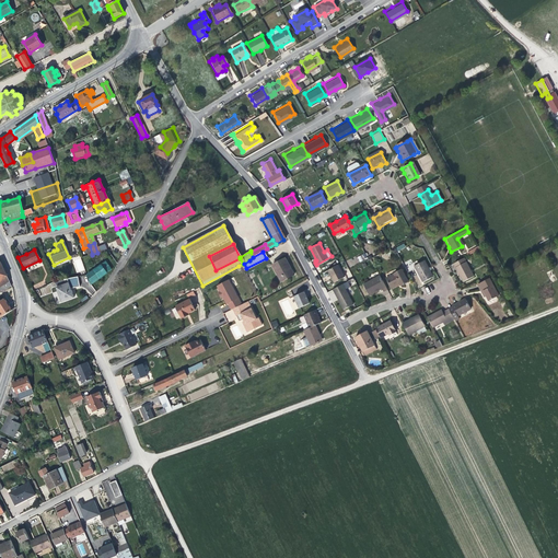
[(414,266),(409,257),(402,262),(406,270),(414,266)]
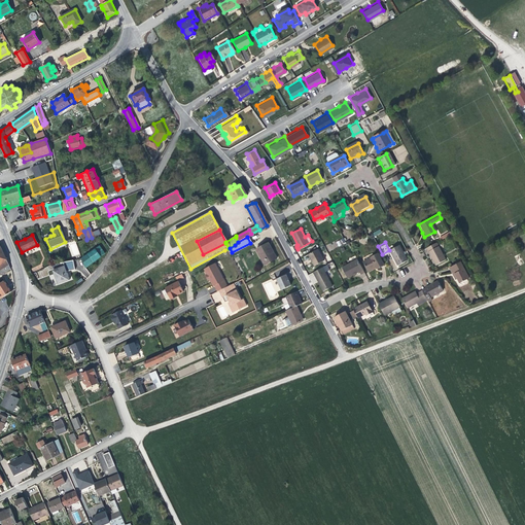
[(444,248),(440,250),(434,243),(425,248),(429,255),(434,265),(449,257),(444,248)]
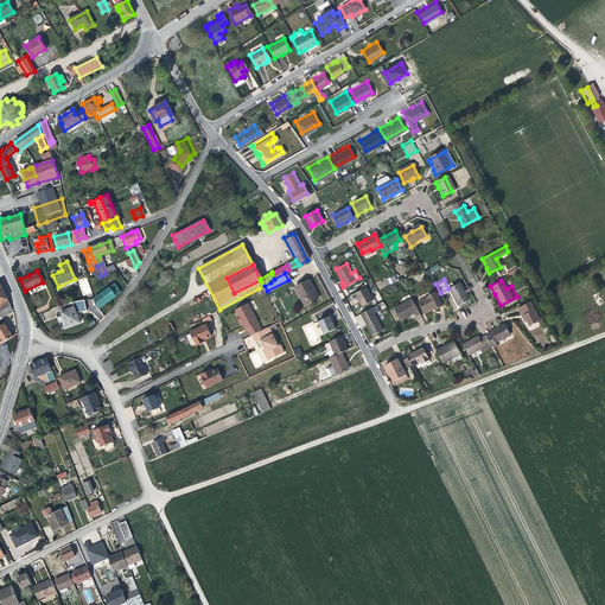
[(465,292),(459,281),(449,286),(457,304),(467,299),(469,299),(465,292)]
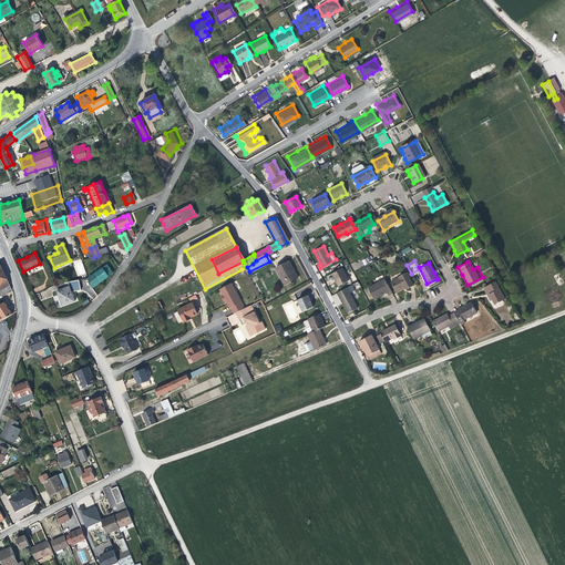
[(294,274),(291,275),(286,264),(274,270),(284,287),(297,279),(294,274)]
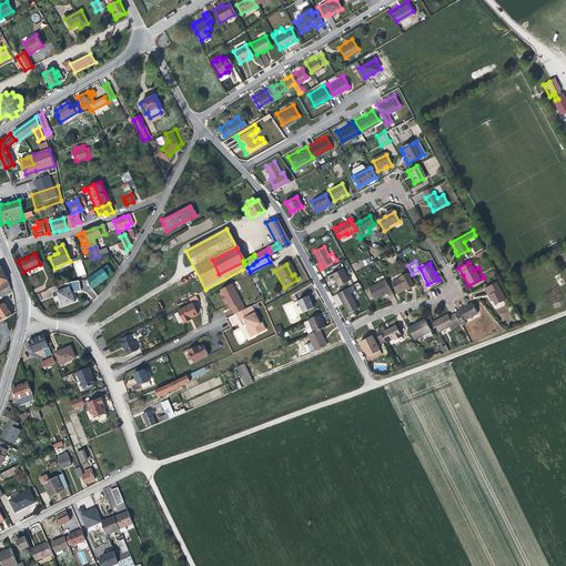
[(87,279),(91,289),(100,282),(111,274),(105,266),(87,279)]
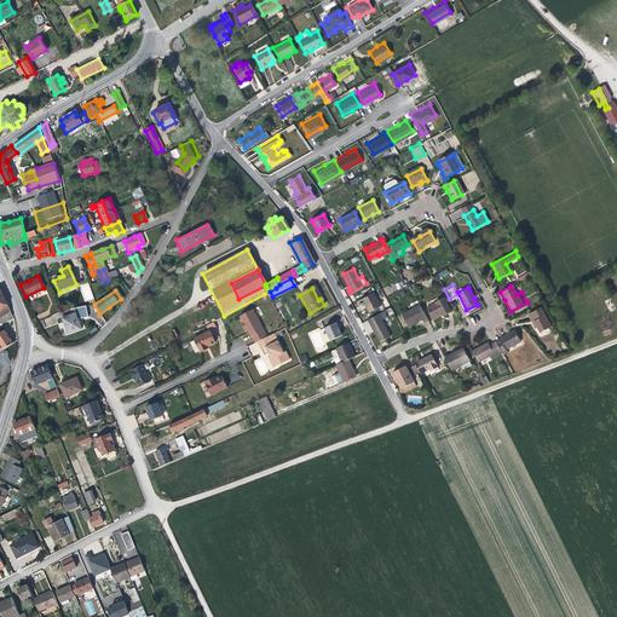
[(374,293),(363,298),(367,304),(370,311),(381,306),(374,293)]
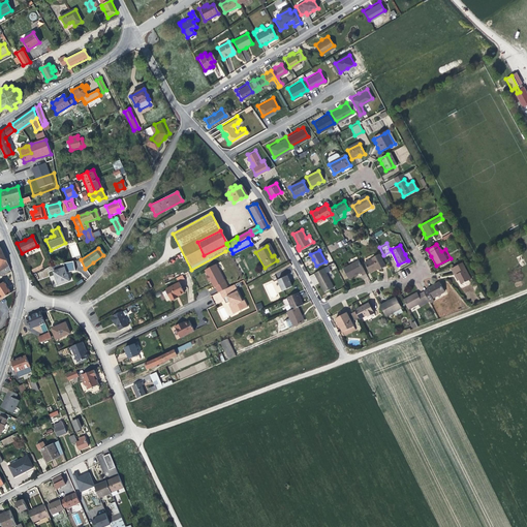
[(376,268),(378,269),(383,265),(378,253),(364,261),(369,271),(376,268)]
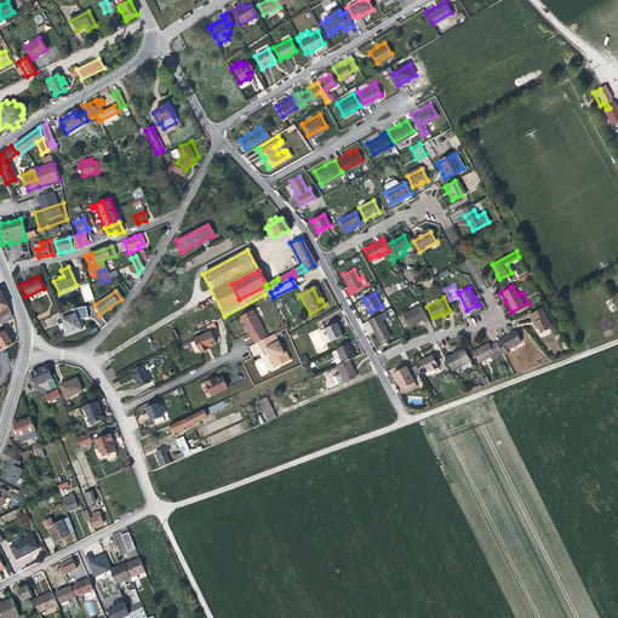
[(423,322),(428,320),(419,304),(401,314),(407,326),(415,322),(422,319),(423,322)]
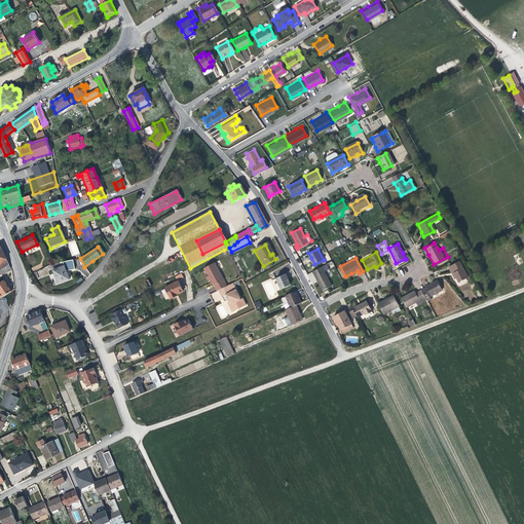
[(71,260),(61,262),(62,265),(51,270),(58,285),(69,279),(66,274),(65,271),(73,270),(71,260)]
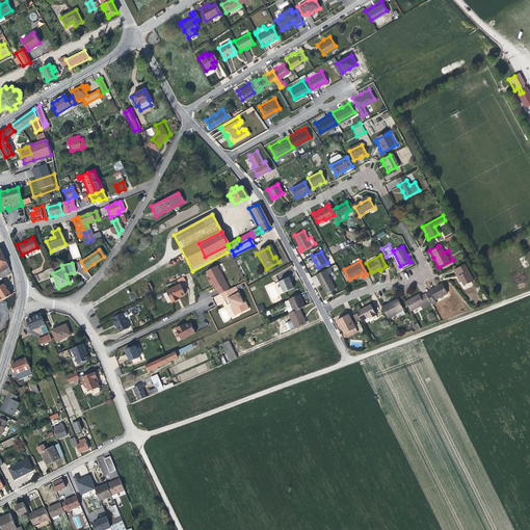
[(472,281),(464,264),(454,269),(452,270),(456,276),(458,281),(460,280),(464,285),(472,281)]
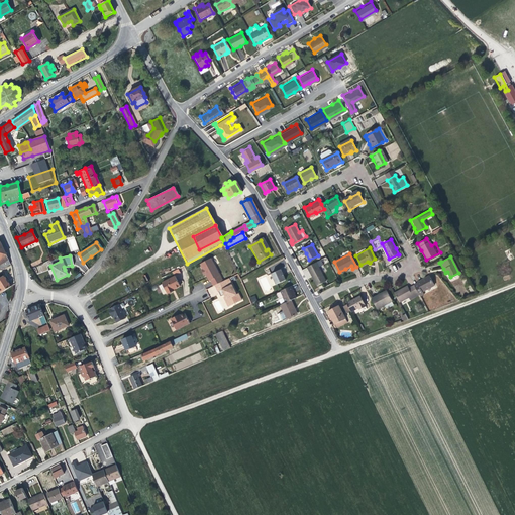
[(0,268),(8,264),(7,260),(0,263),(0,268)]
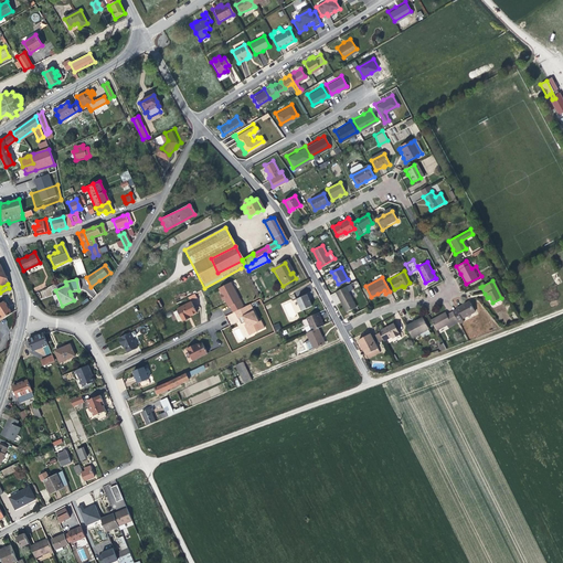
[(242,308),(229,284),(218,289),(221,295),(219,296),(220,299),(222,301),(223,300),(227,308),(229,307),(232,314),(233,312),(242,308)]
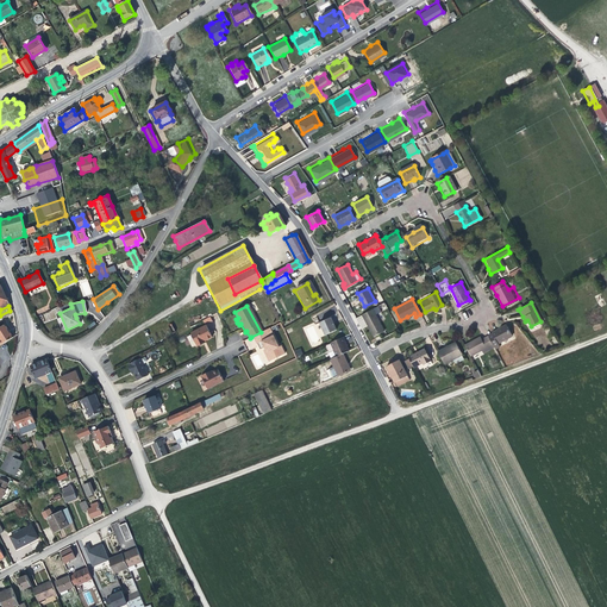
[(374,335),(383,330),(373,308),(362,313),(368,325),(374,335)]
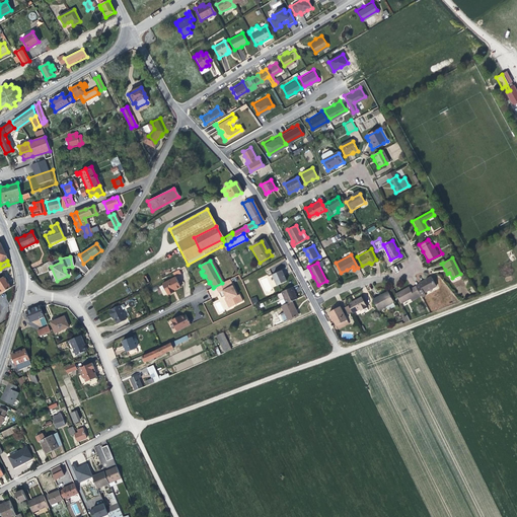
[(280,272),(272,276),(277,286),(285,282),(282,276),(280,272)]
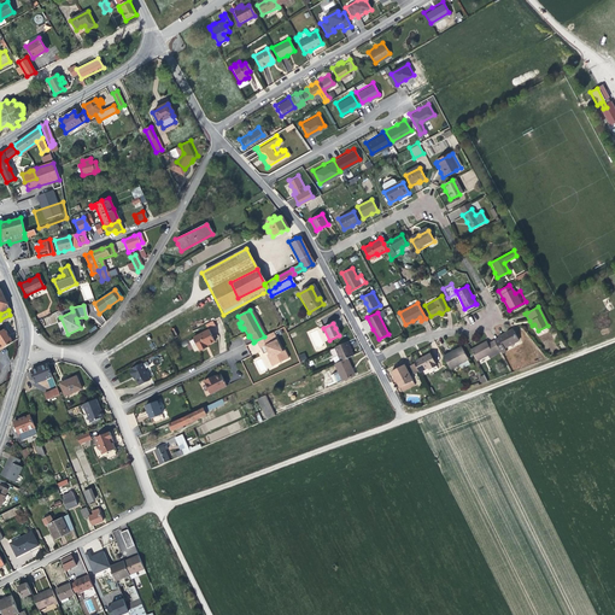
[(0,347),(11,340),(7,334),(4,327),(0,329),(0,347)]
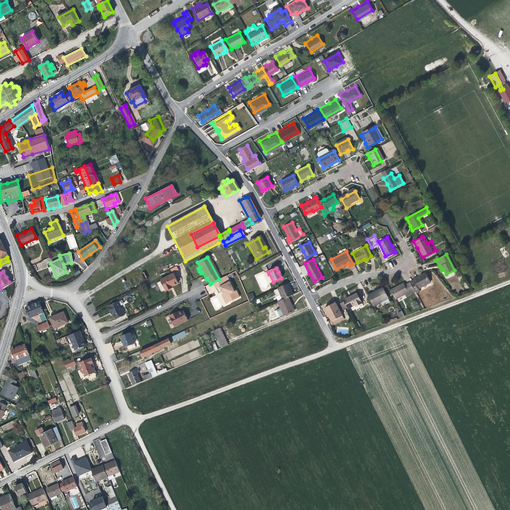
[(428,282),(423,272),(416,276),(411,279),(411,281),(408,283),(411,289),(412,289),(414,293),(417,291),(416,289),(428,282)]
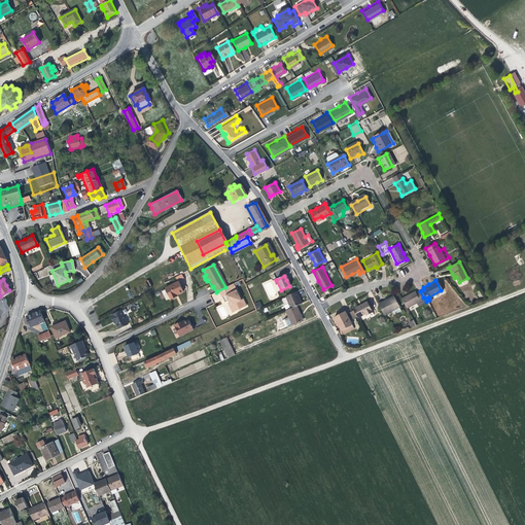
[(181,292),(176,283),(164,289),(169,301),(174,299),(176,298),(175,295),(181,292)]
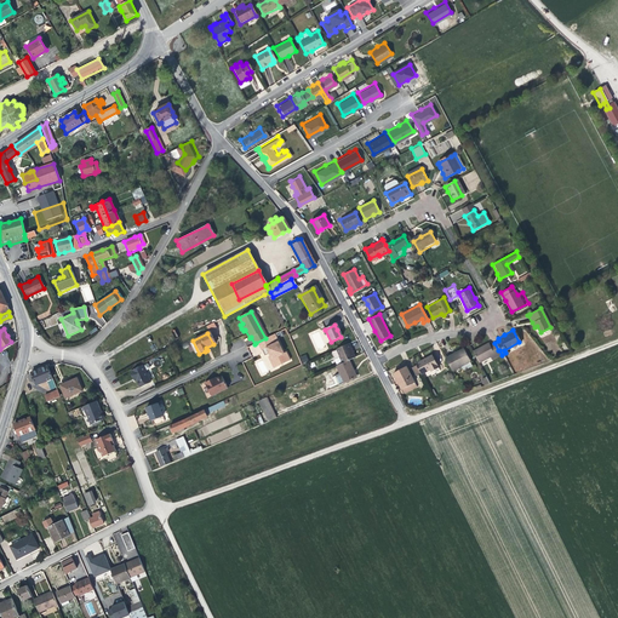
[(276,343),(273,336),(268,337),(265,338),(256,343),(261,352),(265,349),(267,352),(268,355),(267,356),(273,370),(276,367),(289,361),(285,354),(282,355),(276,343)]
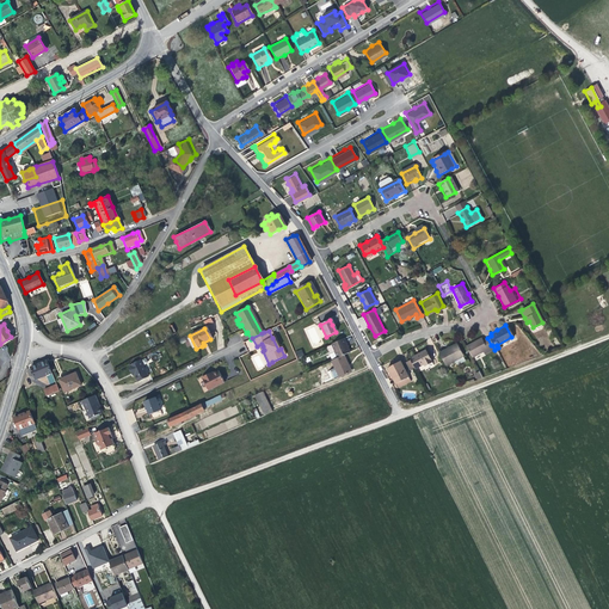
[(487,338),(487,337),(479,340),(479,338),(471,343),(463,346),(469,357),(492,345),(491,345),(487,338)]
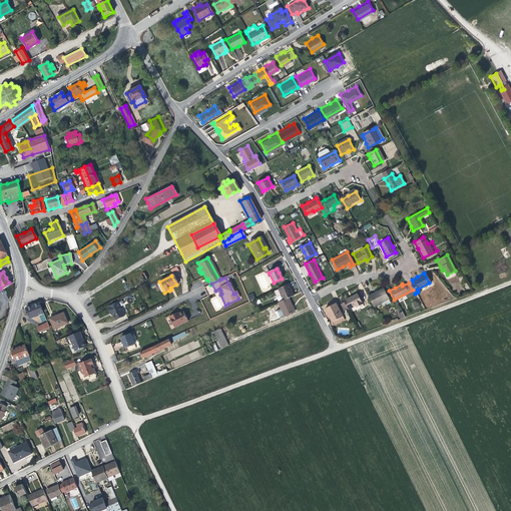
[(287,300),(292,298),(290,291),(287,286),(277,290),(282,302),(287,300)]
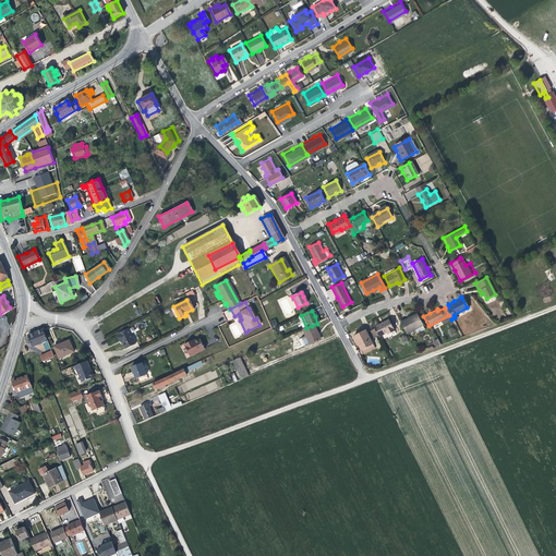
[(407,317),(407,316),(405,318),(399,321),(406,333),(421,324),(415,313),(407,317)]
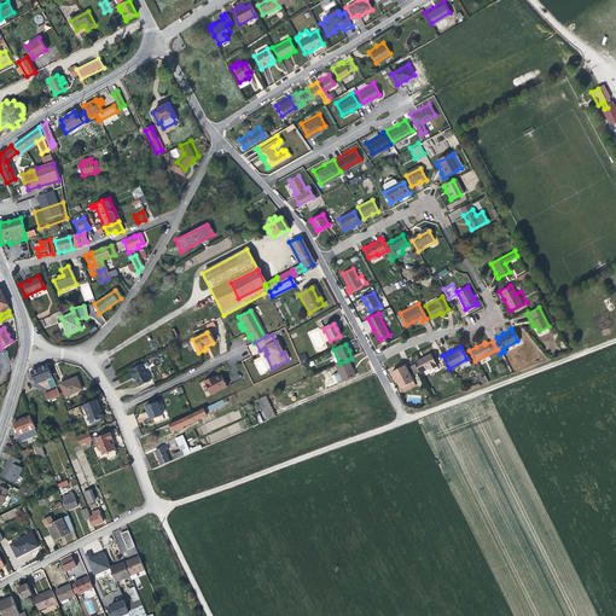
[(436,365),(429,353),(422,356),(414,360),(414,361),(418,371),(419,371),(428,366),(429,368),(436,365)]
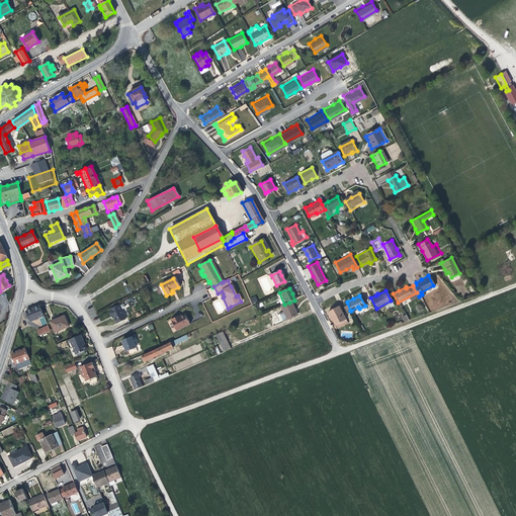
[(279,308),(285,322),(294,318),(291,312),(293,311),(289,303),(284,305),(279,308)]
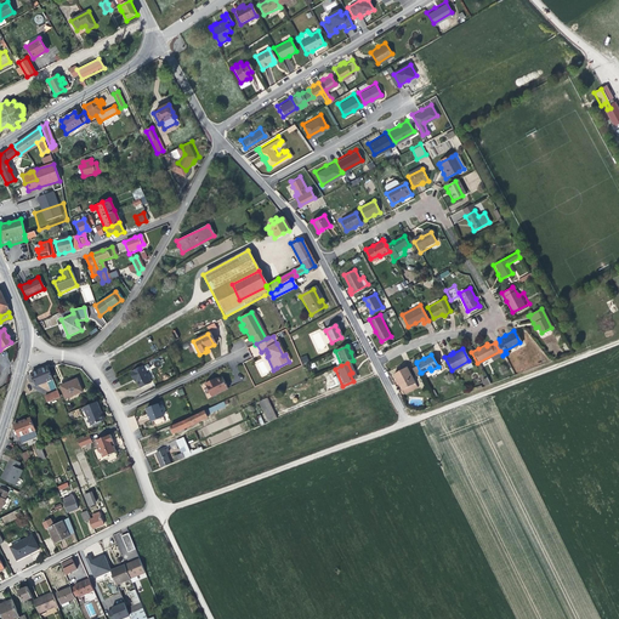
[(34,384),(50,378),(45,365),(35,369),(29,373),(34,384)]
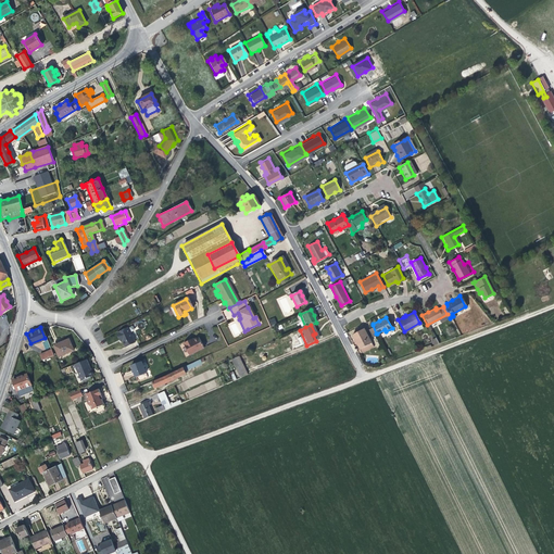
[(134,343),(126,328),(115,334),(118,340),(118,341),(120,343),(122,342),(124,348),(134,343)]
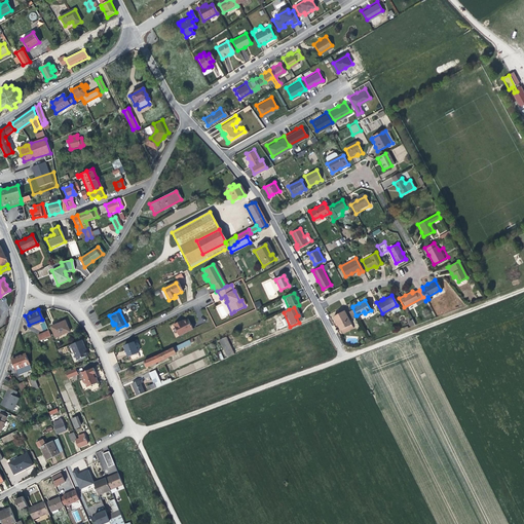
[(351,324),(344,310),(333,315),(339,326),(340,329),(342,333),(352,327),(351,324)]
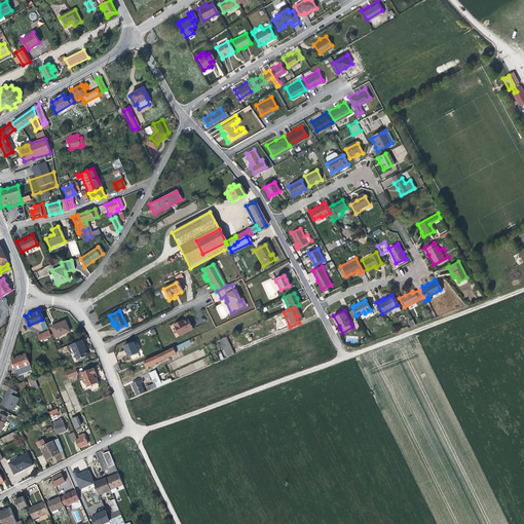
[(68,331),(63,320),(51,324),(48,326),(53,337),(68,331)]
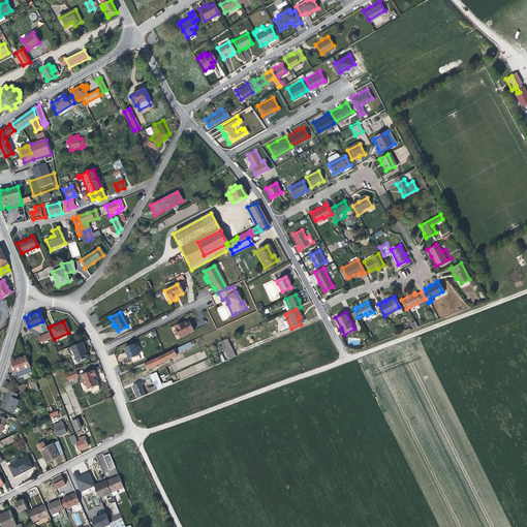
[(177,326),(173,328),(179,339),(192,332),(188,324),(181,329),(179,324),(177,326)]
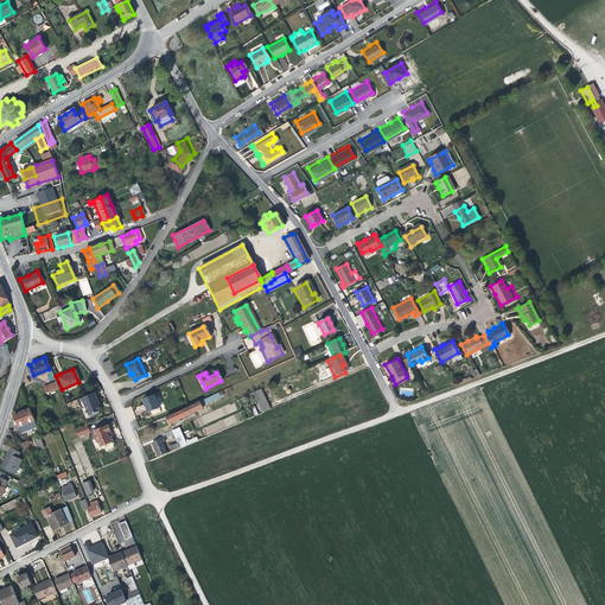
[(53,381),(42,386),(44,393),(56,388),(53,381)]
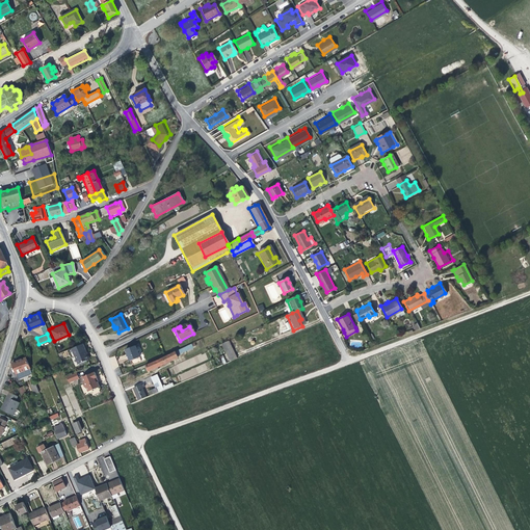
[(227,351),(235,348),(232,339),(223,343),(227,351)]
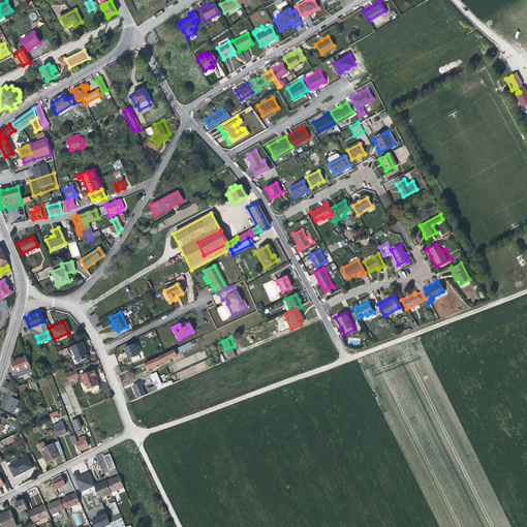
[(68,345),(75,361),(85,357),(81,349),(84,348),(80,341),(68,345)]
